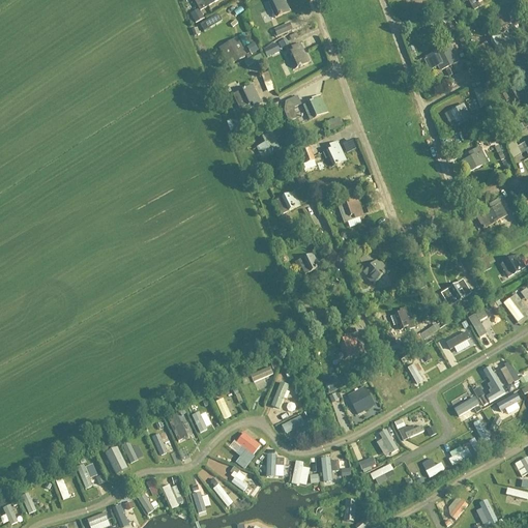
[(192,0),(197,9),(213,0),(192,0)]
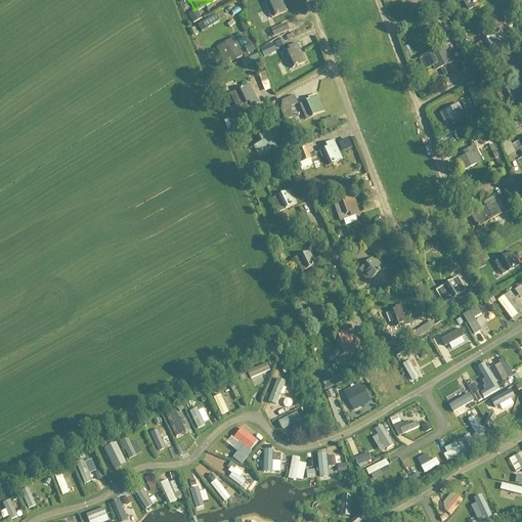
[(267,0),(263,2),(265,7),(267,6),(270,15),(283,10),(277,0),(267,0)]
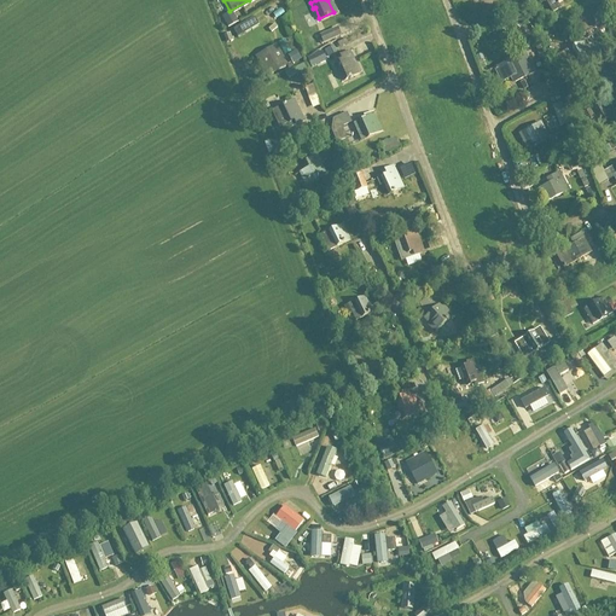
[(542,0),(550,10),(556,6),(555,3),(558,0),(542,0)]
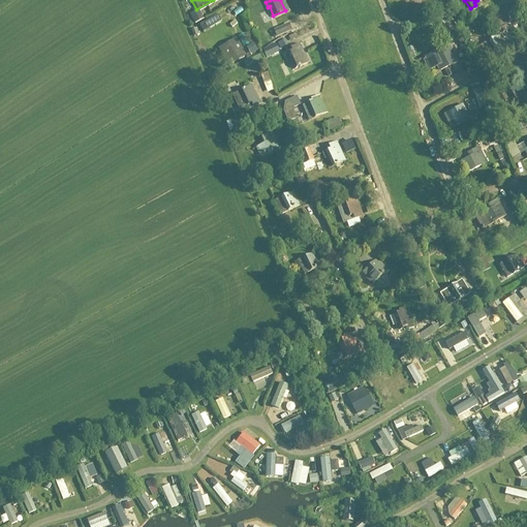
[(272,29),(272,30),(274,35),(287,29),(284,23),(272,29)]
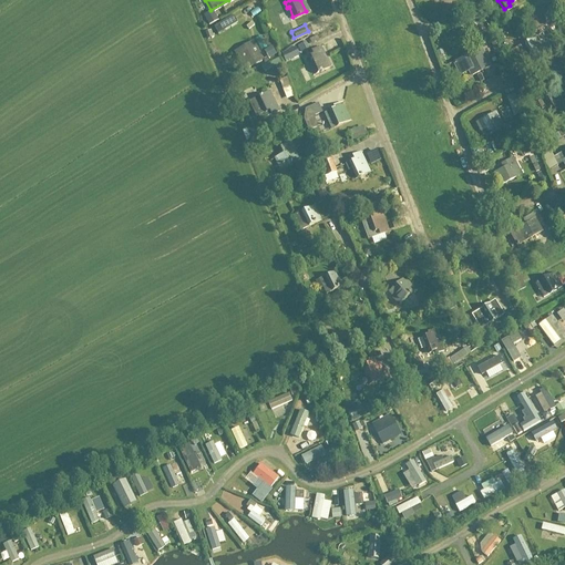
[(497,48),(492,32),(485,34),(491,51),(497,48)]
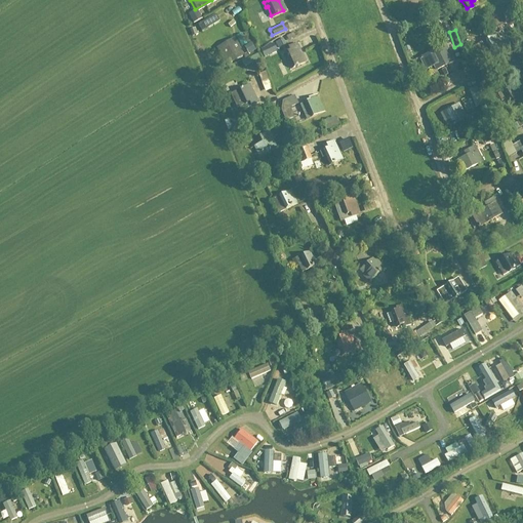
[(493,34),(476,43),(483,56),(500,47),(493,34)]
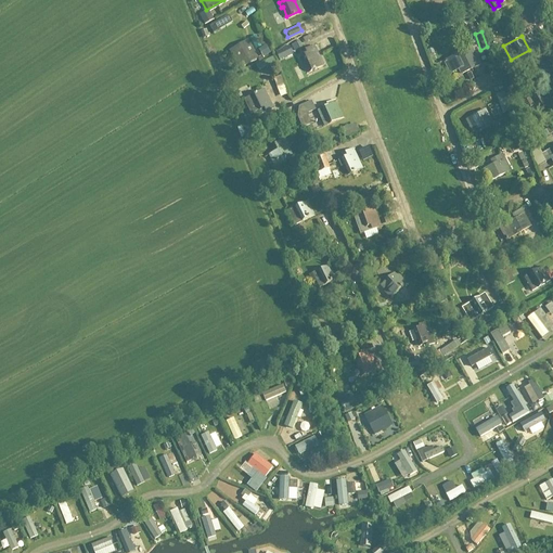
[(254,58),(244,40),(226,51),(234,66),(242,63),(242,64),(254,58)]
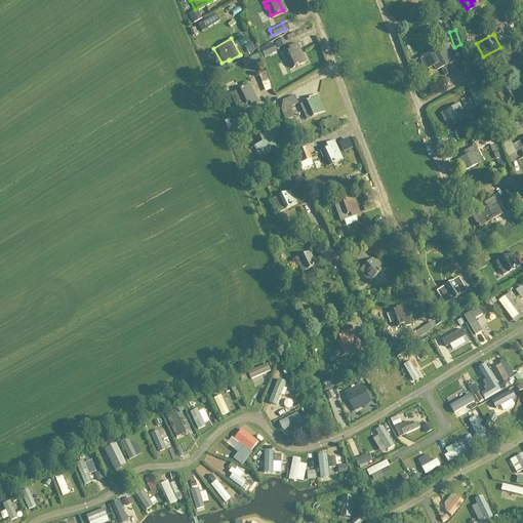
[(290,48),(281,52),(284,59),(287,57),(290,66),(303,61),(293,42),(289,44),(290,48)]
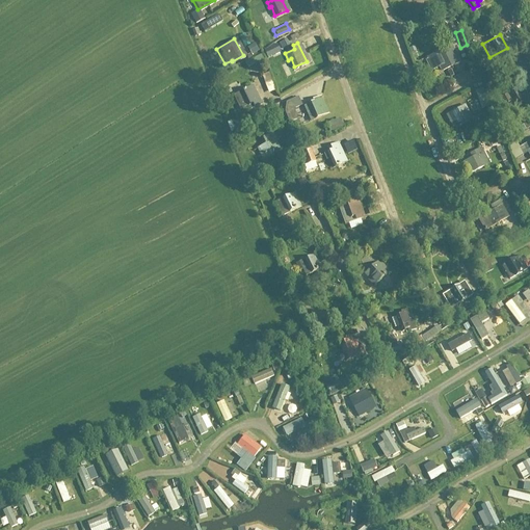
[(456,61),(447,44),(439,48),(440,49),(423,57),(429,69),(438,64),(441,70),(456,61)]
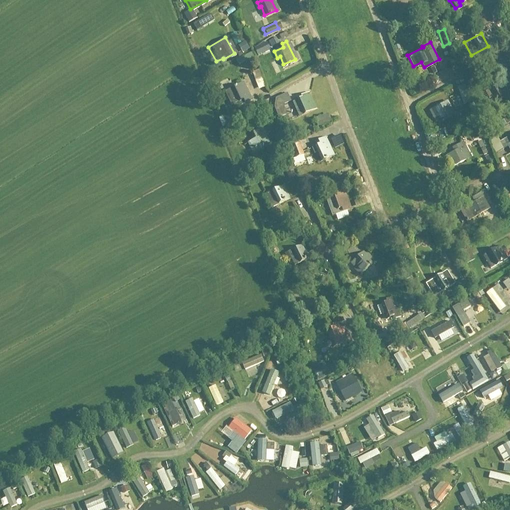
[(267,49),(264,43),(252,48),(255,55),(267,49)]
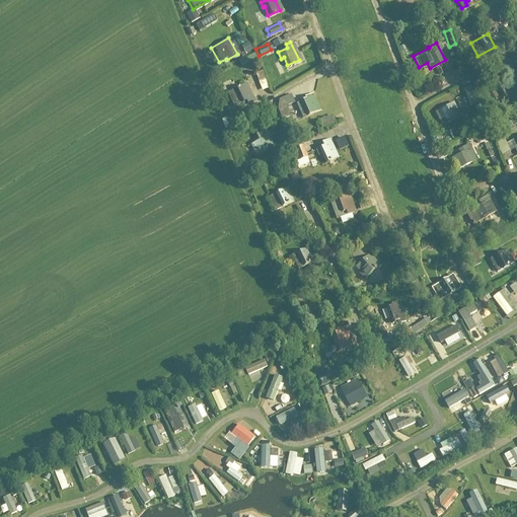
[(516,58),(516,48),(508,54),(513,61),(516,58)]
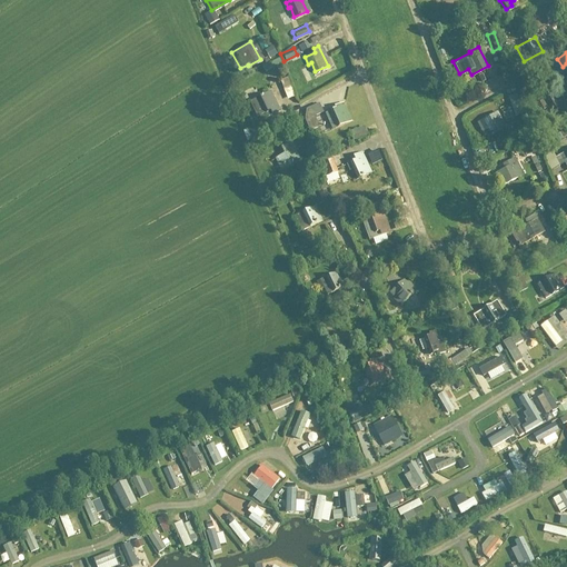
[(278,110),(269,90),(248,100),(255,116),(262,112),(264,117),(272,113),(278,110)]
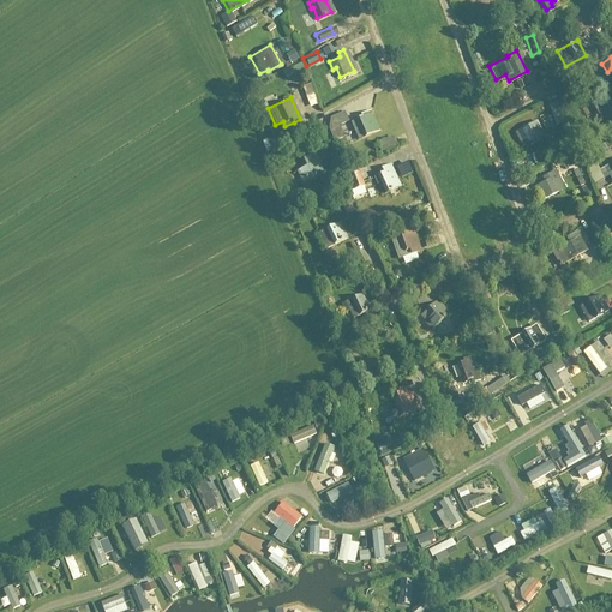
[(599,97),(580,109),(583,117),(591,113),(595,121),(609,113),(599,97)]
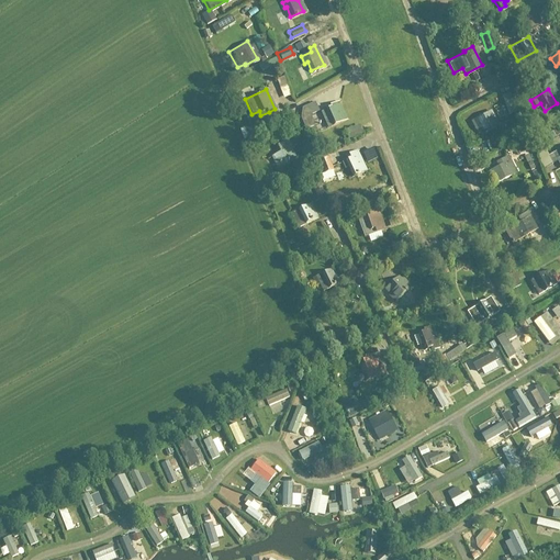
[(508,112),(517,109),(511,91),(502,93),(508,112)]
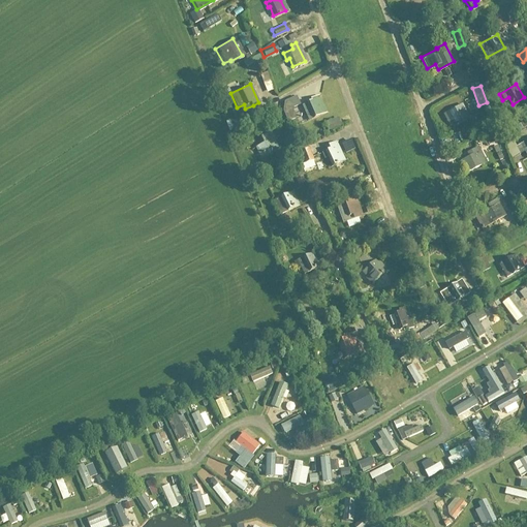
[(312,99),(300,104),(307,119),(323,112),(316,95),(311,97),(312,99)]
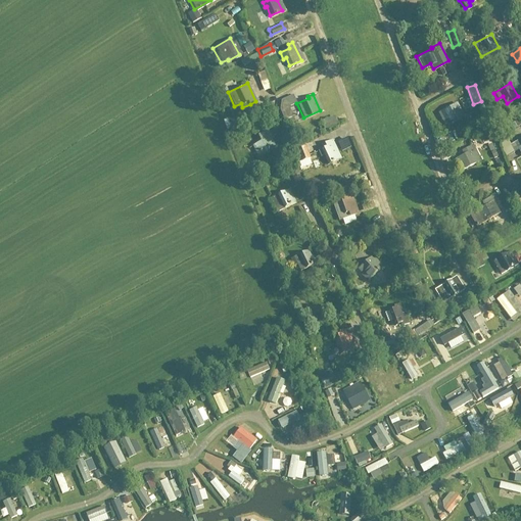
[(438,111),(444,123),(461,113),(455,102),(438,111)]
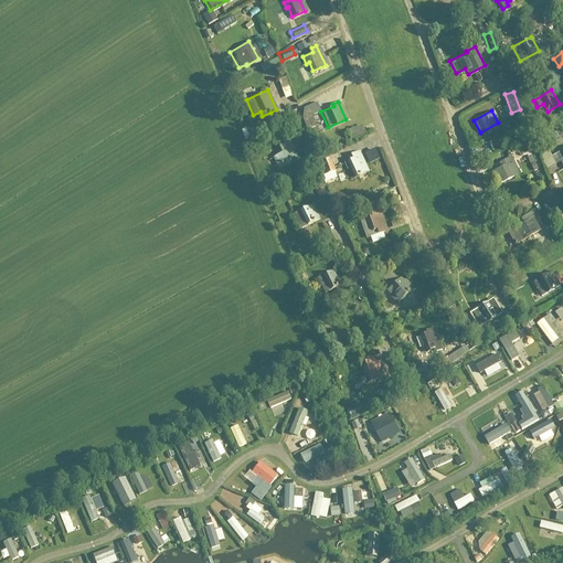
[(296,159),(289,147),(286,140),(277,145),(280,151),(272,156),(278,168),(296,159)]
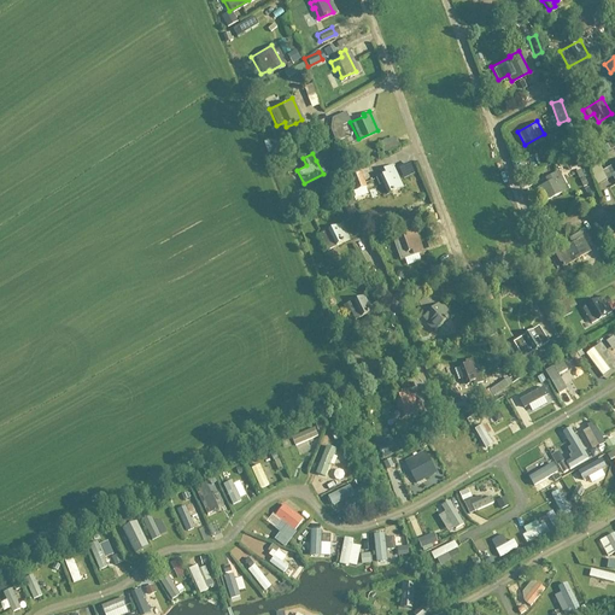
[(614,162),(599,171),(604,177),(609,175),(614,183),(614,182),(614,162)]
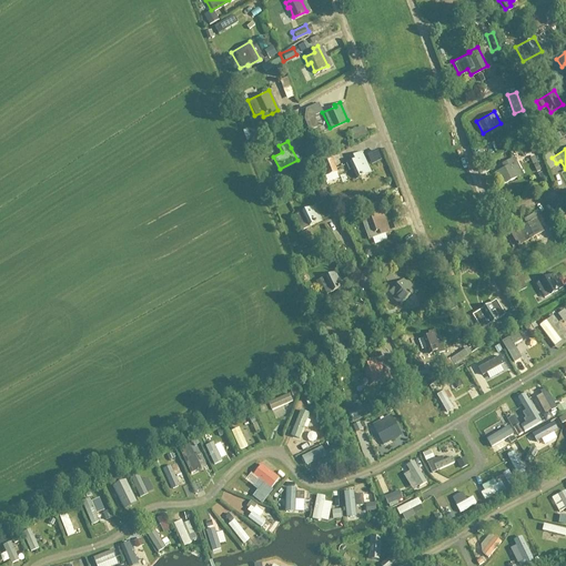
[(355,158),(343,163),(346,169),(350,167),(354,178),(369,171),(359,151),(353,153),(355,158)]
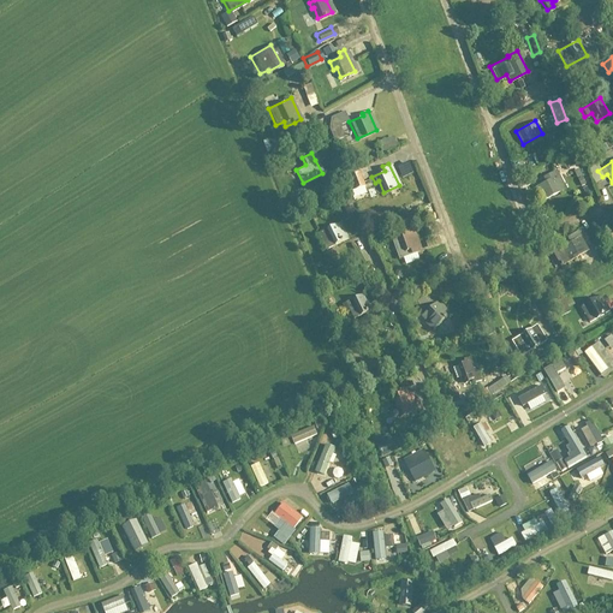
[(543,182),(535,185),(541,198),(560,189),(552,171),(541,177),(543,182)]
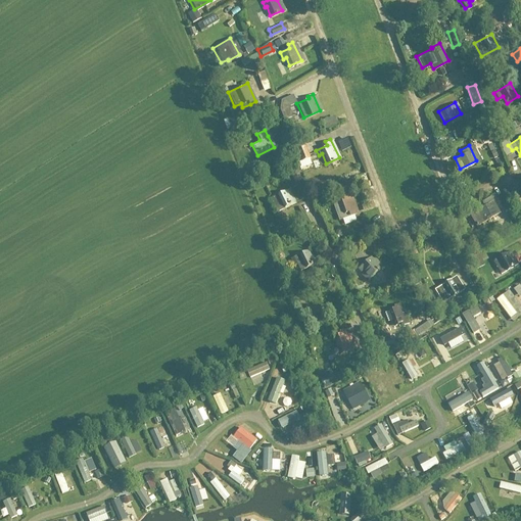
[(308,157),(303,146),(294,148),(298,160),(308,157)]
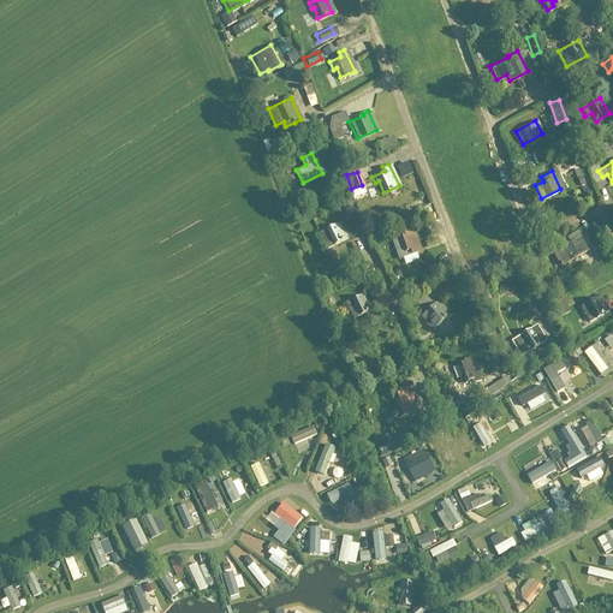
[(345,237),(337,221),(316,232),(325,248),(345,237)]
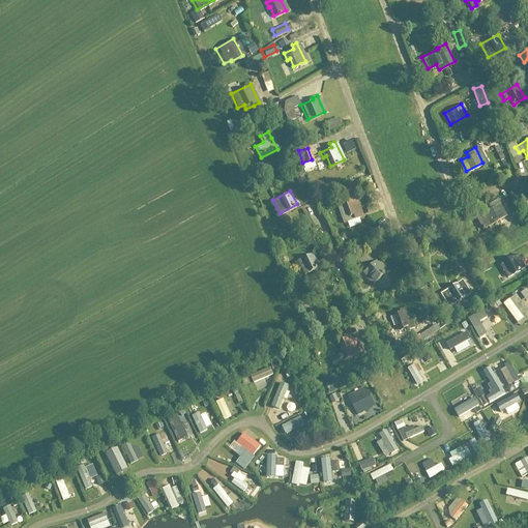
[(339,223),(360,215),(358,215),(352,198),(353,197),(353,196),(341,201),(332,203),(339,223)]
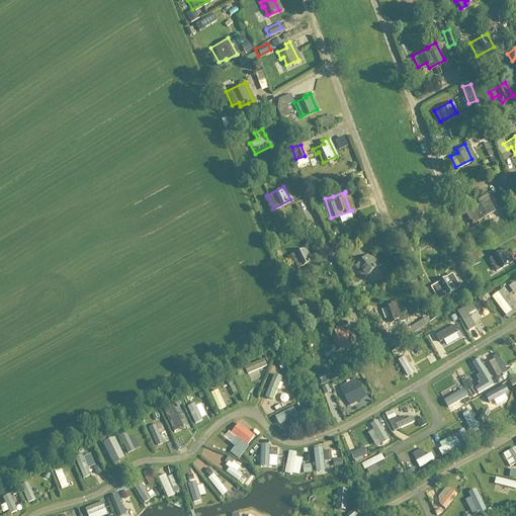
[(492,210),(486,199),(484,195),(476,199),(479,203),(464,211),(470,223),(492,210)]
